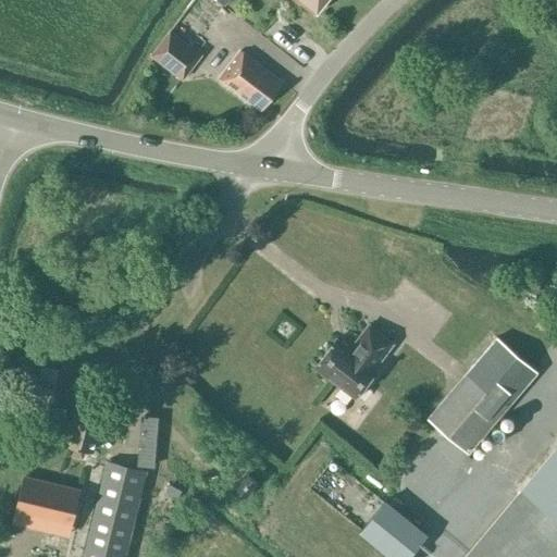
[(202,0),(195,12),(213,27),(234,0),(202,0)]
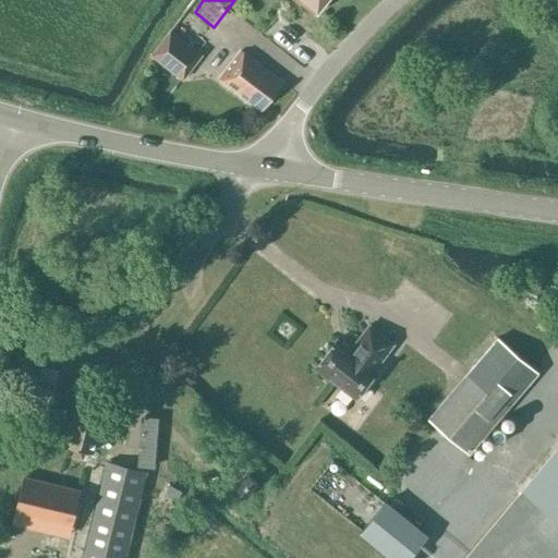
[(292,0),(298,4),(299,3),(314,15),(326,0),(292,0)]
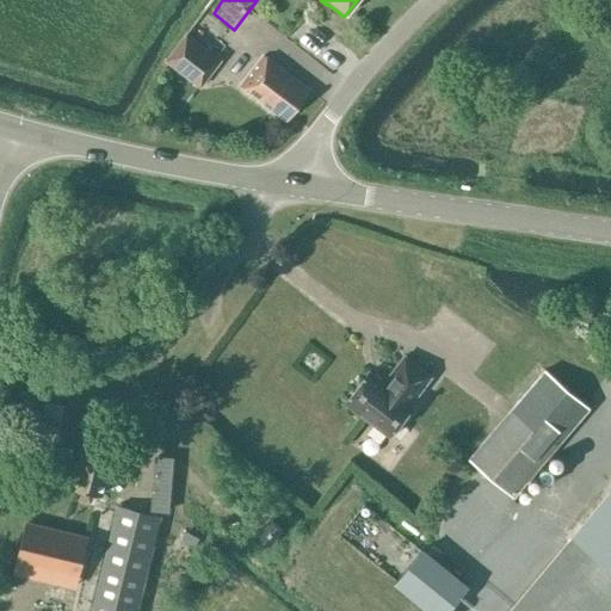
[(186,35),(166,62),(201,88),(221,61),(186,35)]
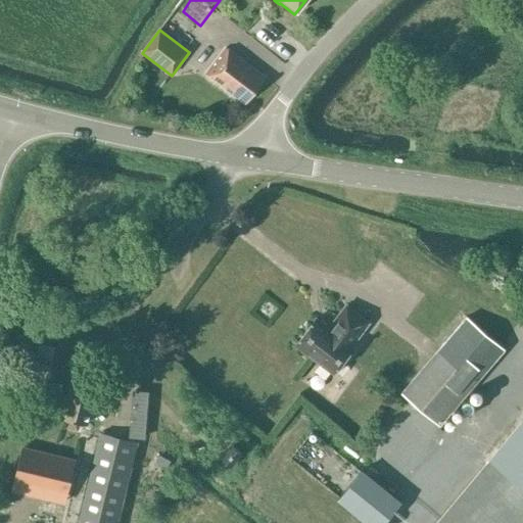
[(226,50),(206,76),(224,89),(227,85),(248,100),(265,79),(226,50)]
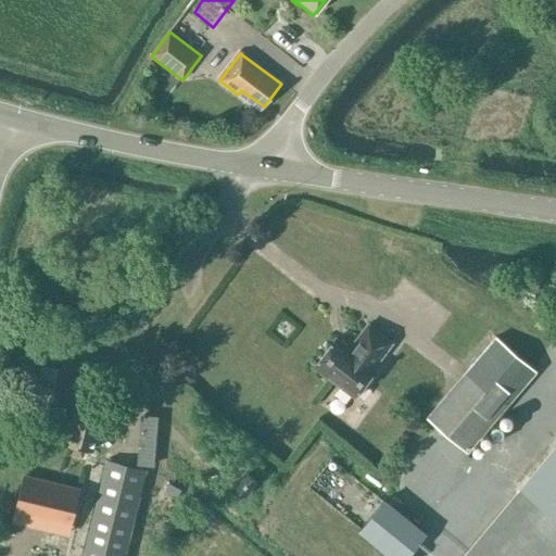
[(335,341),(328,350),(314,368),(353,399),(375,371),(373,369),(391,345),(367,327),(349,351),(335,341)]
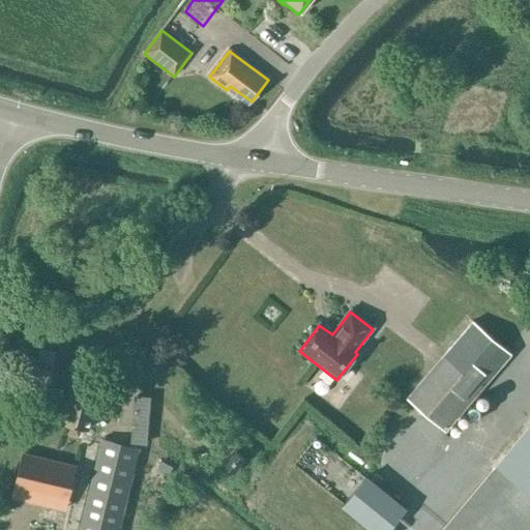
[(445,355),(427,377),(408,399),(444,430),(481,387),(445,355)]
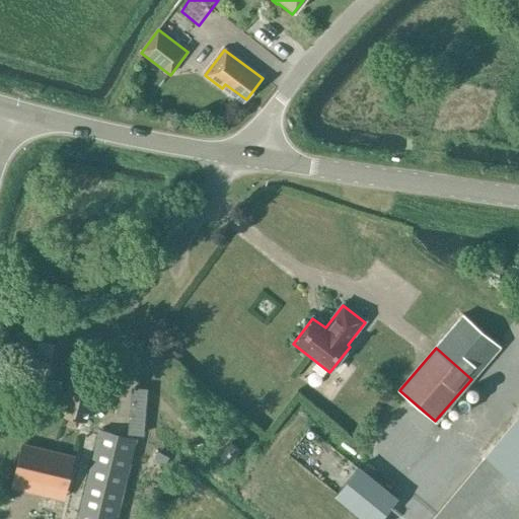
[(86,420),(94,390),(69,384),(62,414),(86,420)]
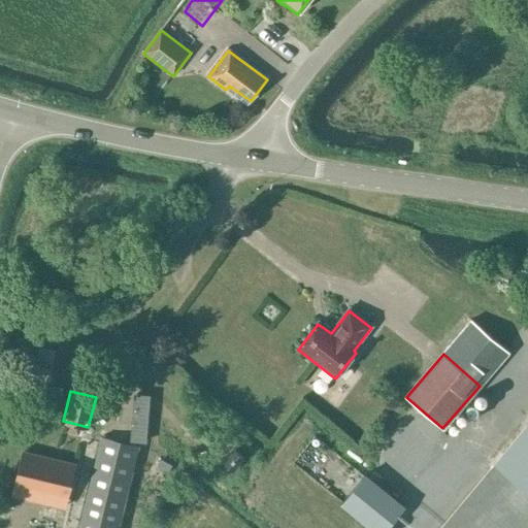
[(527,527),(527,425),(439,527),(527,527)]
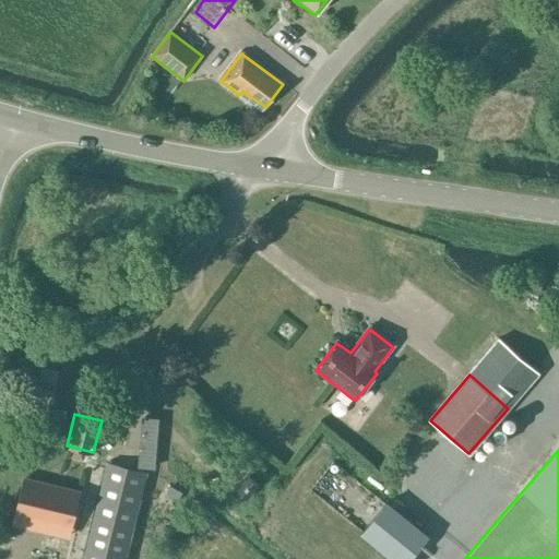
[(126,558),(147,475),(109,464),(84,558),(126,558)]
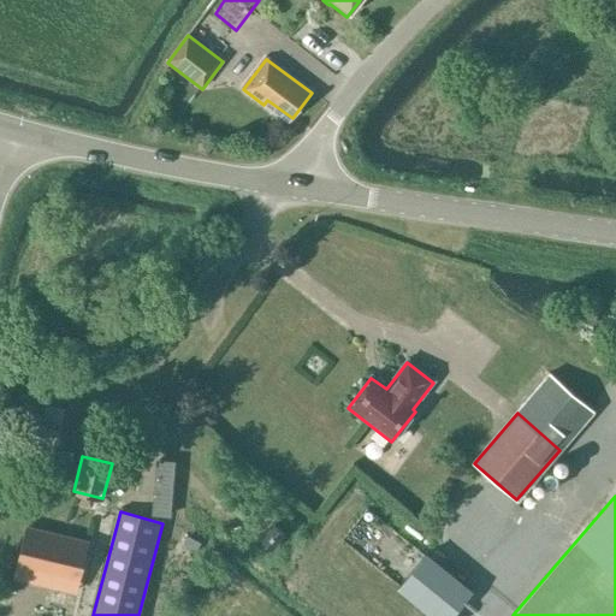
[(377,511),(360,520),(371,543),(388,534),(377,511)]
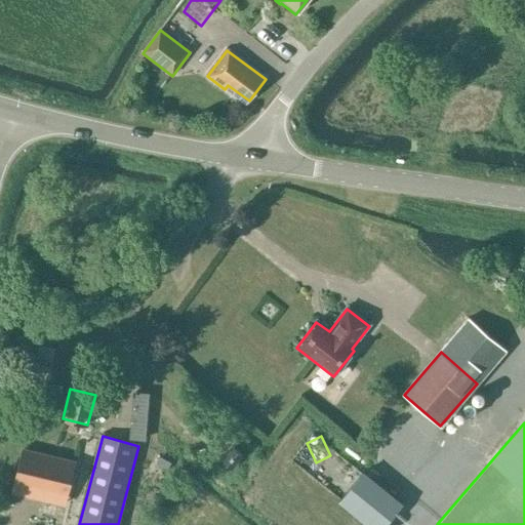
[(233,447),(220,460),(221,461),(229,468),(241,454),(233,447)]
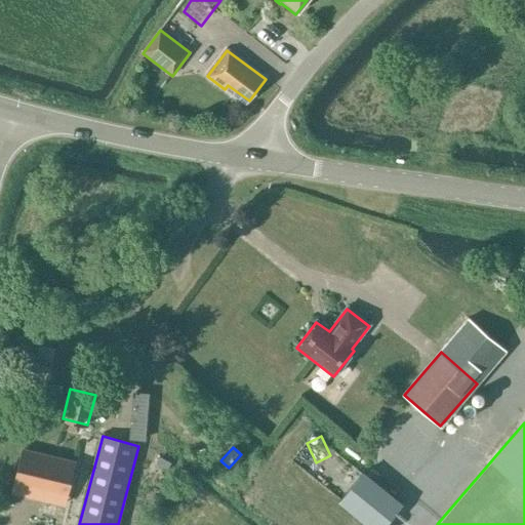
[(30,448),(17,495),(67,508),(74,481),(79,461),(30,448)]
